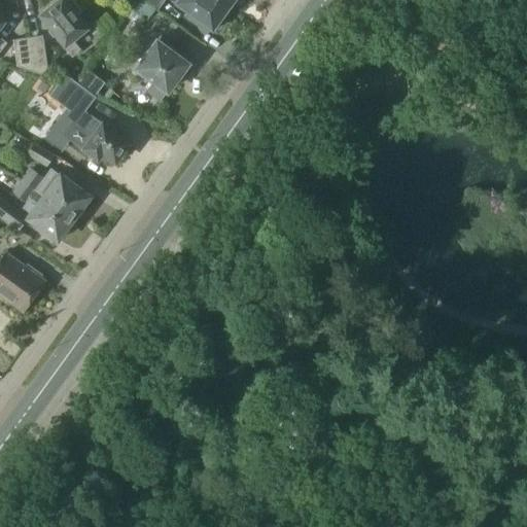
[(65,0),(65,1),(64,0),(56,0),(38,14),(71,57),(79,49),(72,40),(86,28),(75,14),(80,10),(71,0),(65,0)]
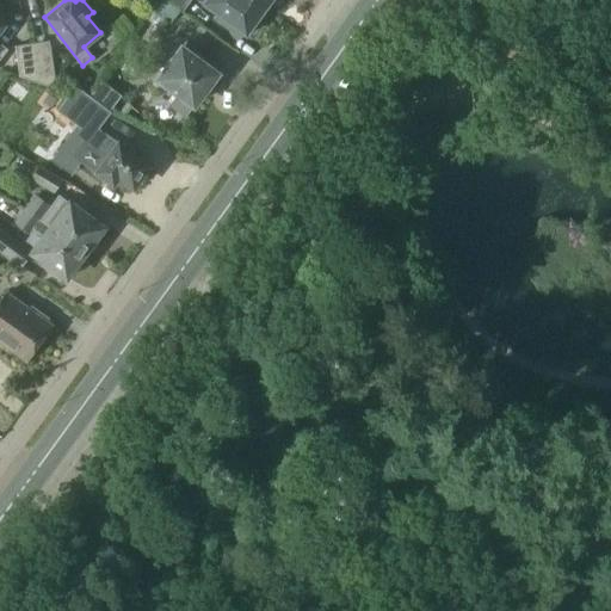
[(186,17),(195,2),(191,0),(162,0),(186,17)]
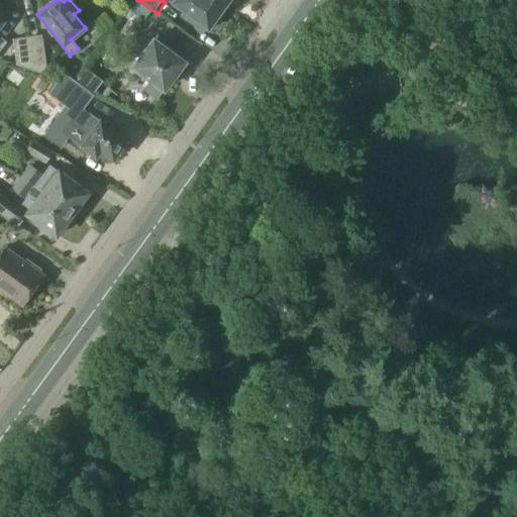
[(223,12),(225,9),(211,0),(172,0),(170,3),(187,14),(185,18),(195,25),(197,21),(211,30),(213,27),(217,29),(227,15),(223,12)]
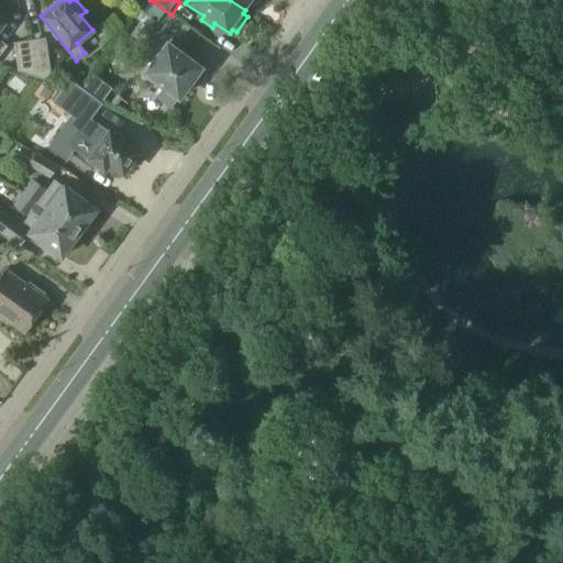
[(230,0),(245,10),(249,7),(252,10),(258,0),(230,0)]
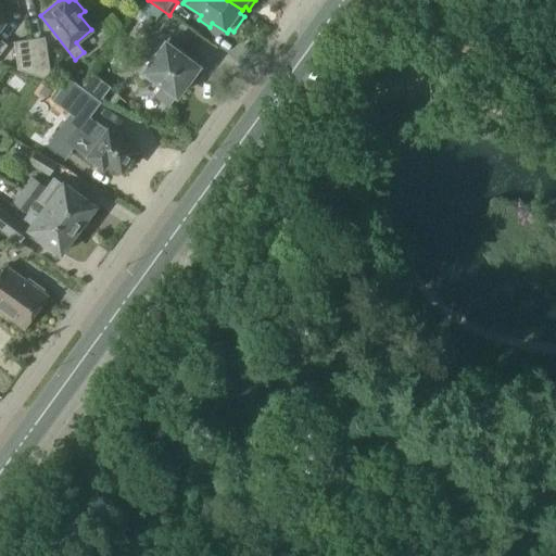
[(28,39),(34,75),(50,80),(43,37),(28,39)]
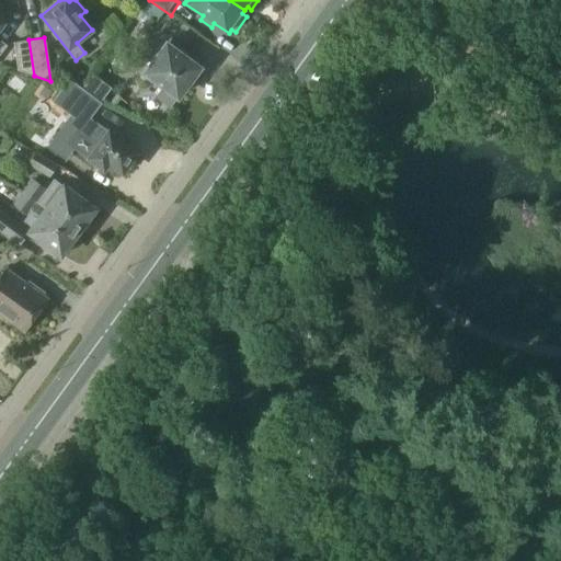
[(18,70),(34,76),(29,39),(13,43),(18,70)]
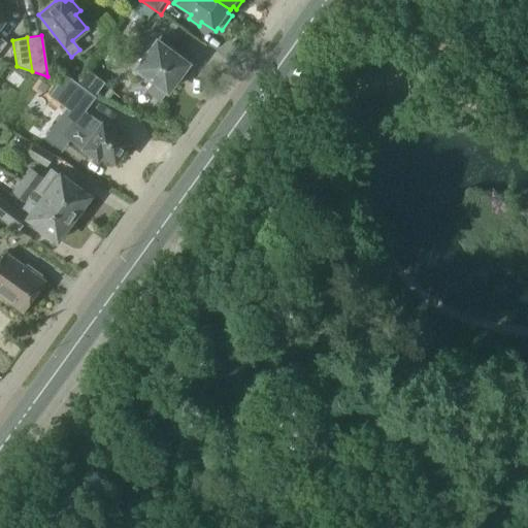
[(145,91),(159,101),(167,91),(187,65),(182,61),(185,56),(160,37),(136,68),(153,80),(145,91)]
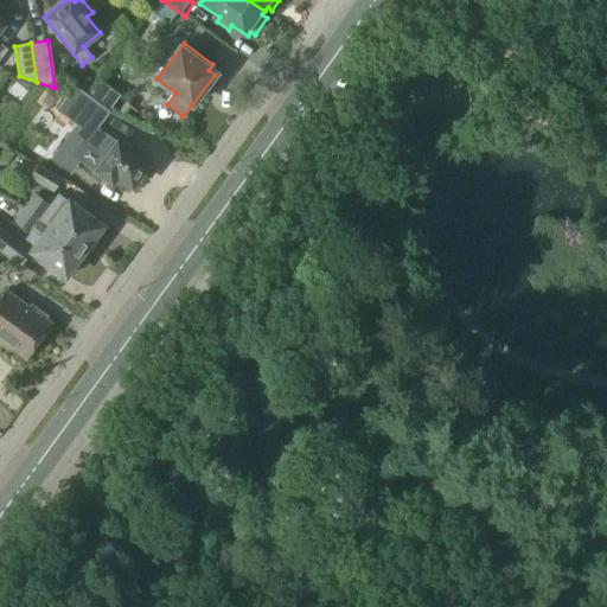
[(100,81),(88,97),(108,112),(120,95),(100,81)]
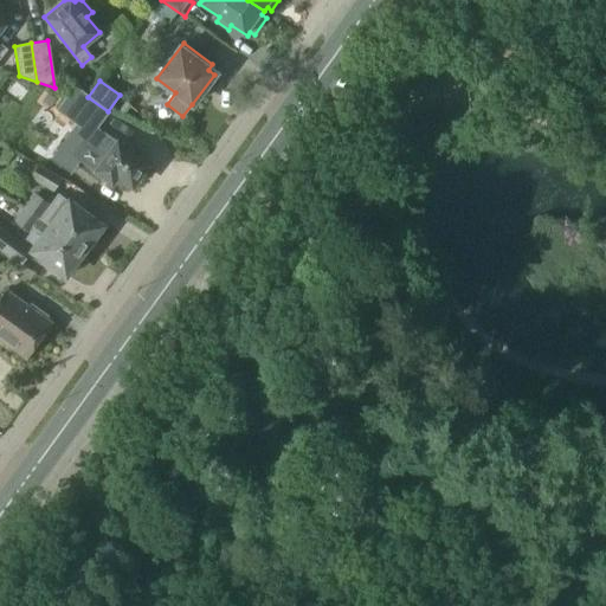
[(70,126),(72,127),(59,144),(111,182),(116,175),(131,186),(147,165),(96,127),(108,111),(88,97),(72,85),(56,108),(73,121),(70,126)]
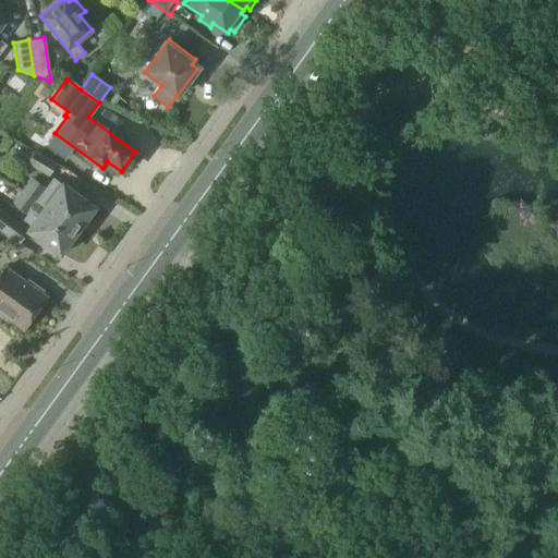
[(55,164),(34,152),(26,165),(46,178),(55,164)]
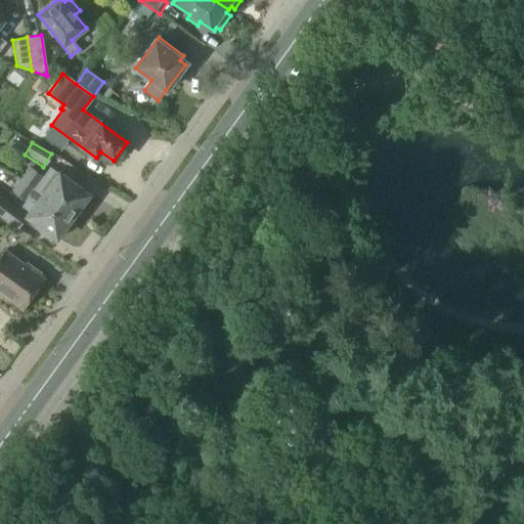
[(29,167),(19,179),(34,188),(43,195),(72,216),(87,195),(58,174),(49,187),(39,181),(43,176),(29,167)]
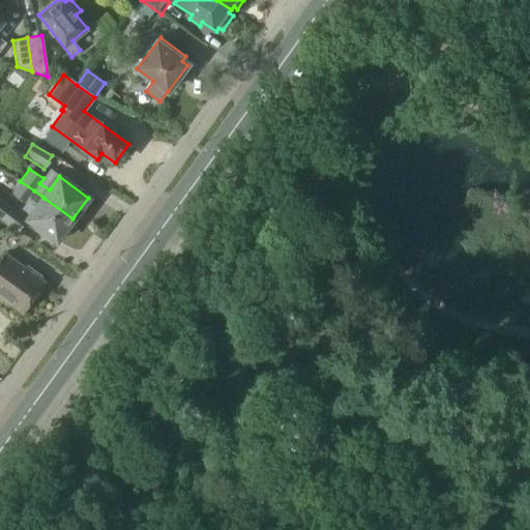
[(57,240),(72,218),(43,198),(34,190),(20,181),(11,193),(25,203),(27,200),(36,207),(28,219),(29,221),(30,225),(36,230),(42,230),(57,240)]
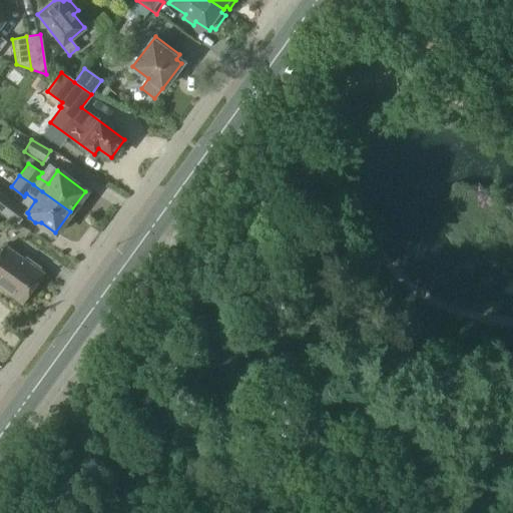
[(25,257),(22,258),(5,245),(0,252),(0,288),(22,304),(43,273),(41,271),(41,268),(25,257)]
